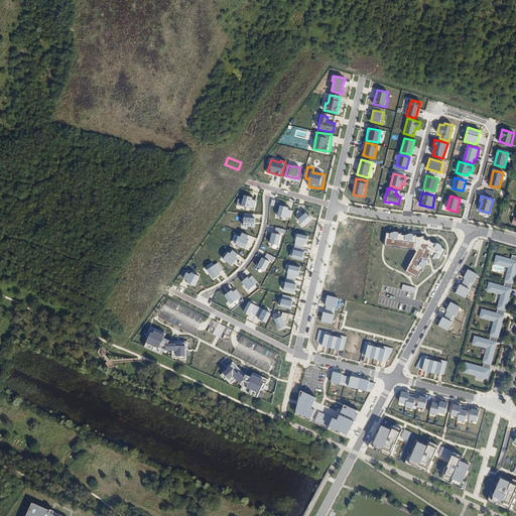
[(255,198),(245,197),(244,209),(254,210),(255,198)]
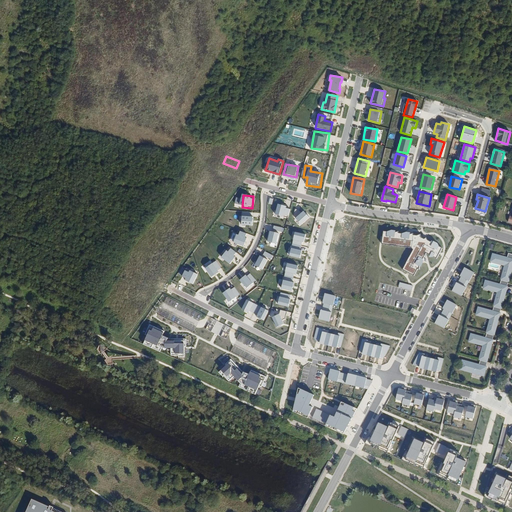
[(290,206),(279,204),(277,215),(288,217),(290,206)]
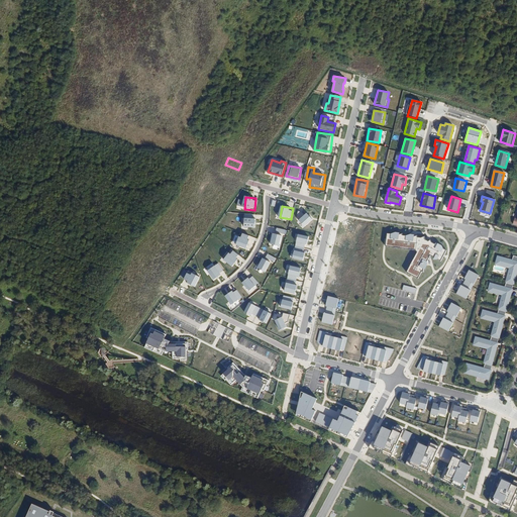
[(308,214),(300,220),(305,227),(313,221),(308,214)]
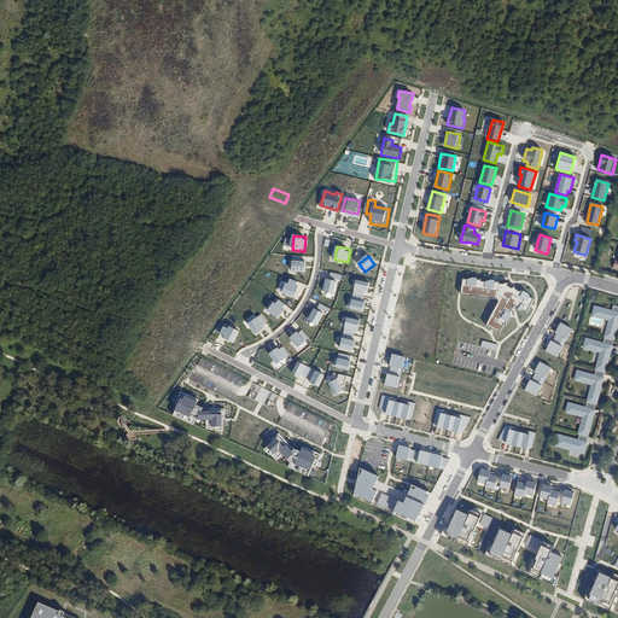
[(308,262),(293,262),(293,273),(308,273),(308,262)]
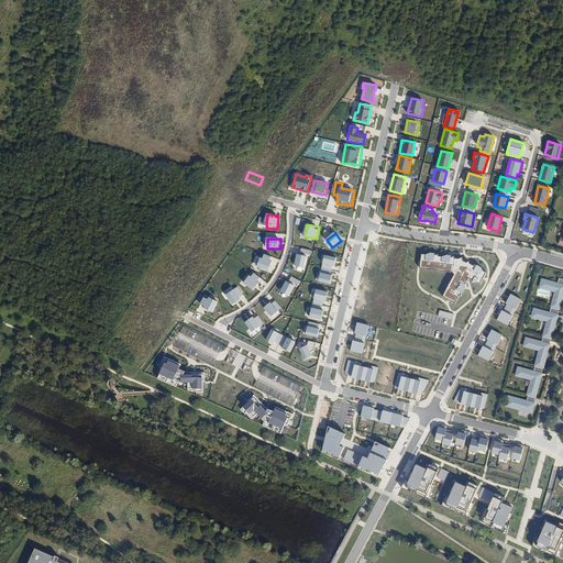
[(310,255),(300,253),(297,267),(307,269),(310,255)]
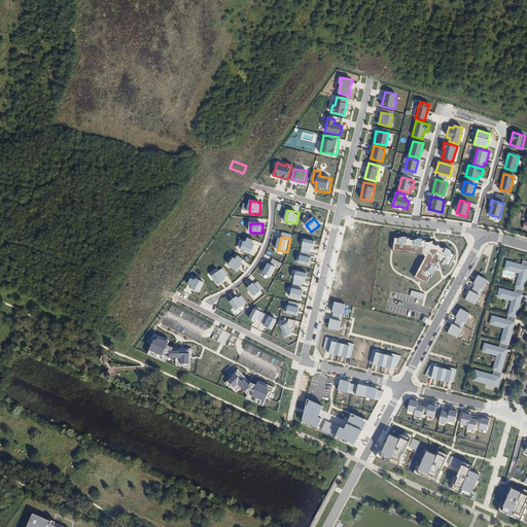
[(258,244),(247,240),(243,250),(254,254),(258,244)]
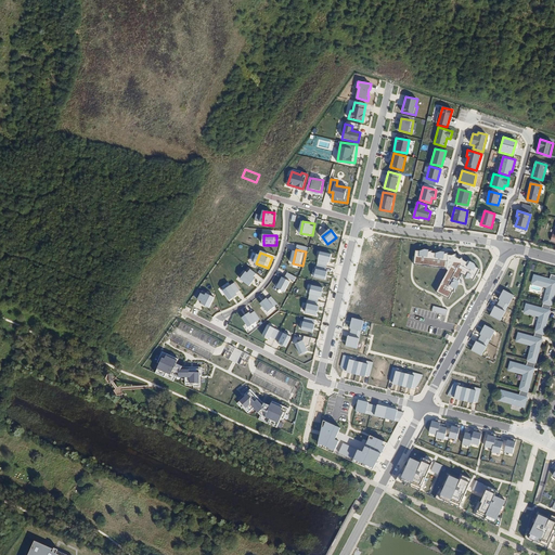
[(333,254),(321,253),(320,262),(332,265),(333,254)]
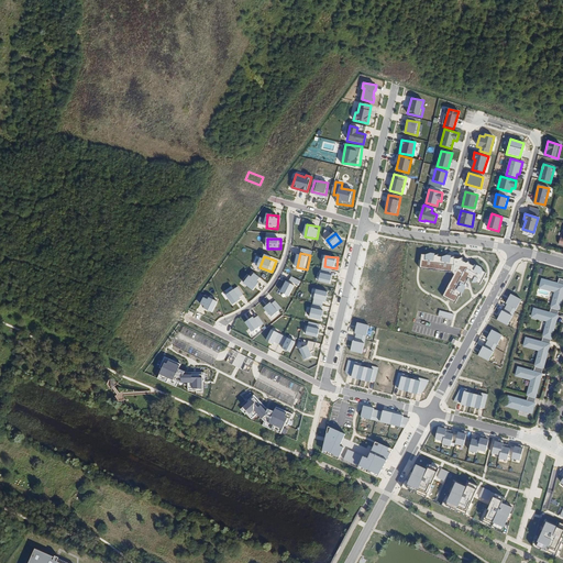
[(461,258),(419,256),(419,269),(453,273),(441,295),(454,302),(467,277),(477,284),(485,271),(473,264),(461,258)]
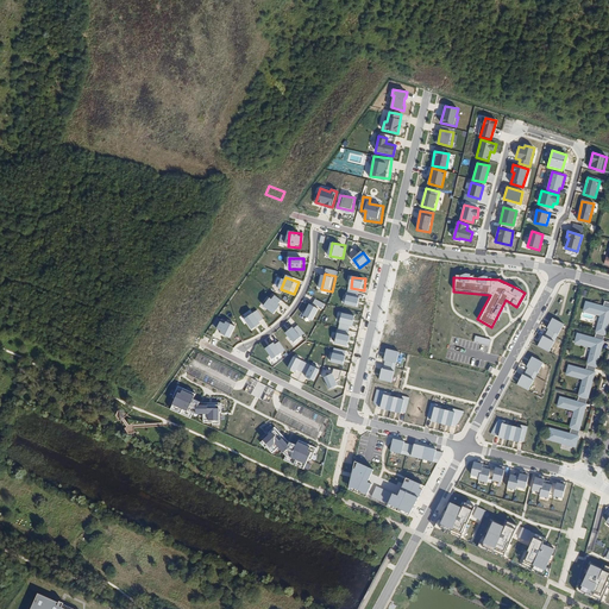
[(286,305),(275,295),(265,306),(277,315),(286,305)]
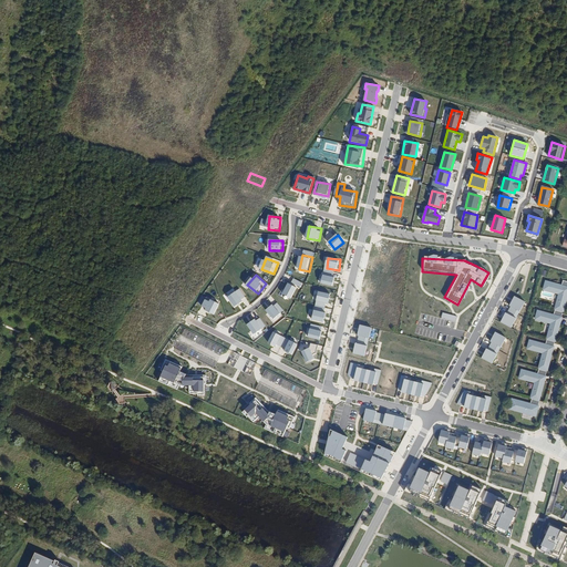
[(337,278),(326,275),(323,285),(334,288),(337,278)]
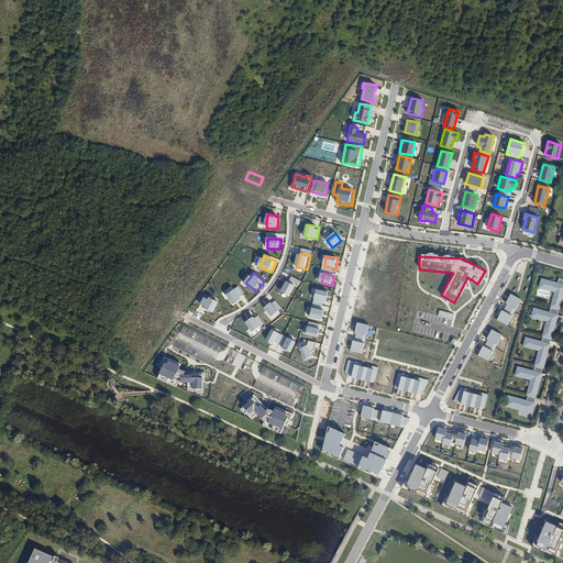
[(301,282),(293,277),(283,294),(293,299),(301,282)]
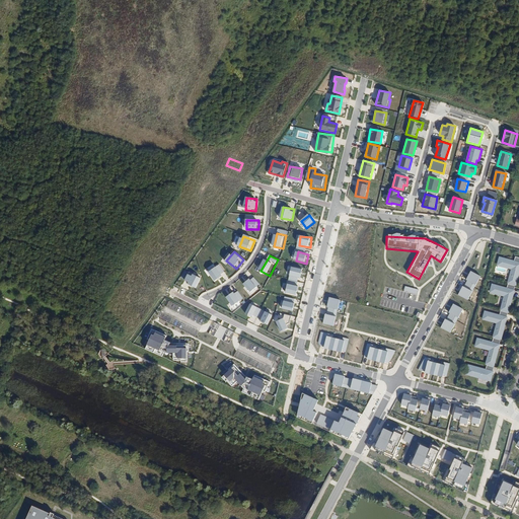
[(518,256),(515,256),(514,261),(500,256),(498,265),(512,269),(511,276),(517,278),(518,271),(518,256)]
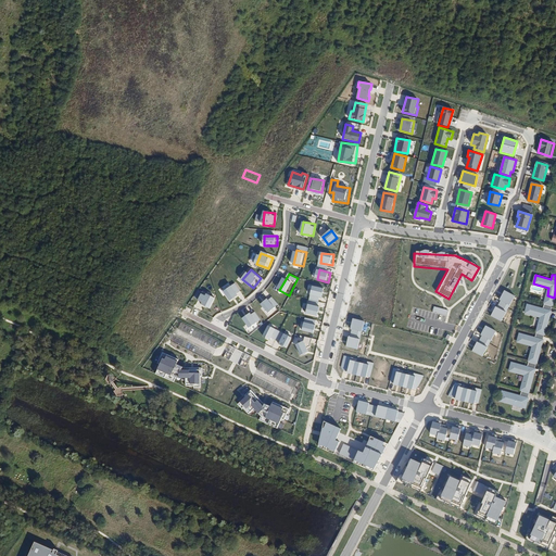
[(234,285),(224,290),(230,301),(240,295),(234,285)]
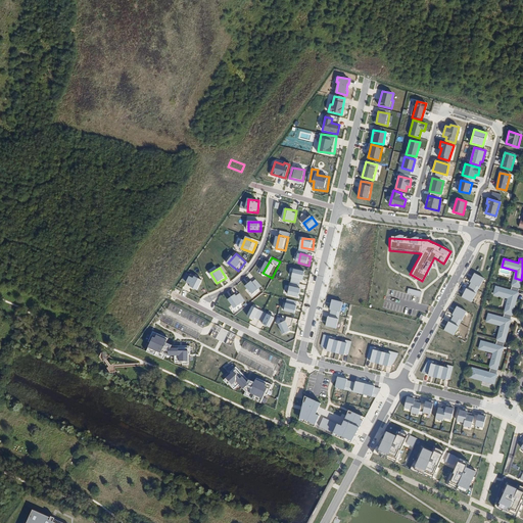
[(307,273),(296,271),(293,281),(304,284),(307,273)]
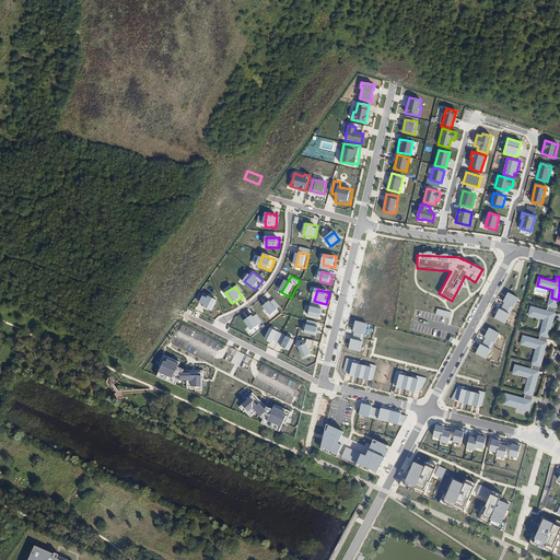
[(517,299),(508,293),(494,317),(503,323),(517,299)]
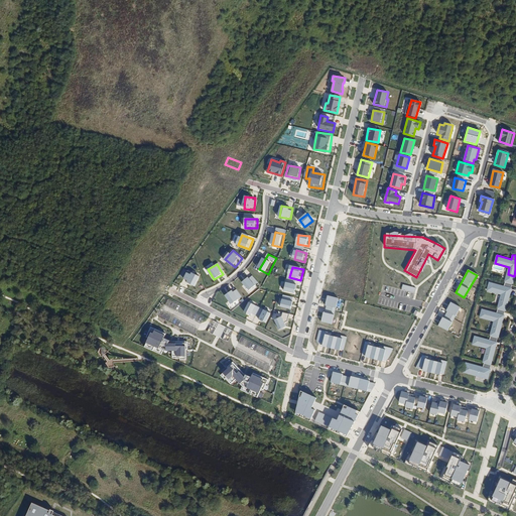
[(203,278),(188,272),(183,282),(198,288),(203,278)]
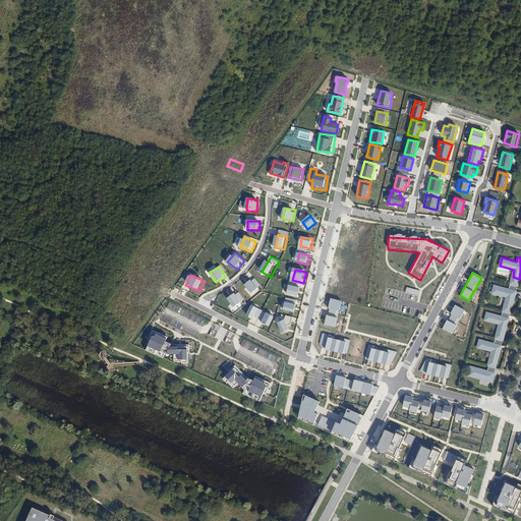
[(519,279),(513,277),(511,283),(518,285),(519,279)]
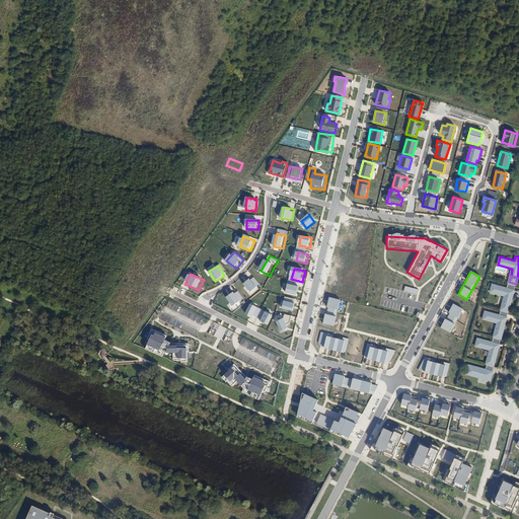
[(254,278),(244,285),(251,294),(262,287),(254,278)]
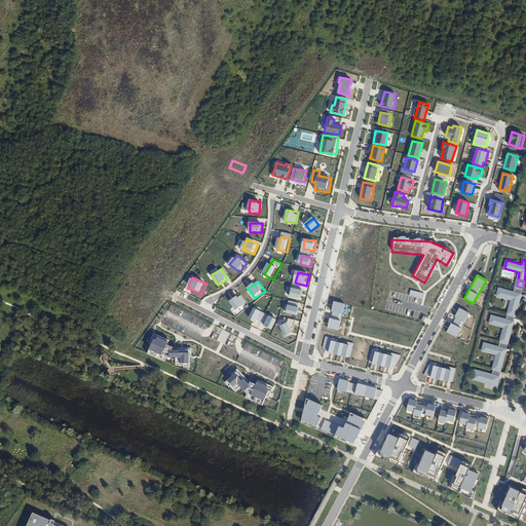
[(521,294),(522,290),(515,288),(514,292),(499,288),(496,296),(512,300),(510,307),(517,309),(519,299),(520,294),(521,294)]
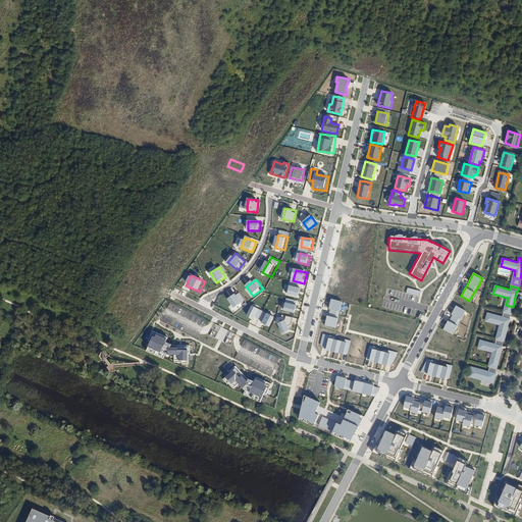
[(301,289),(291,286),(289,297),(299,299),(301,289)]
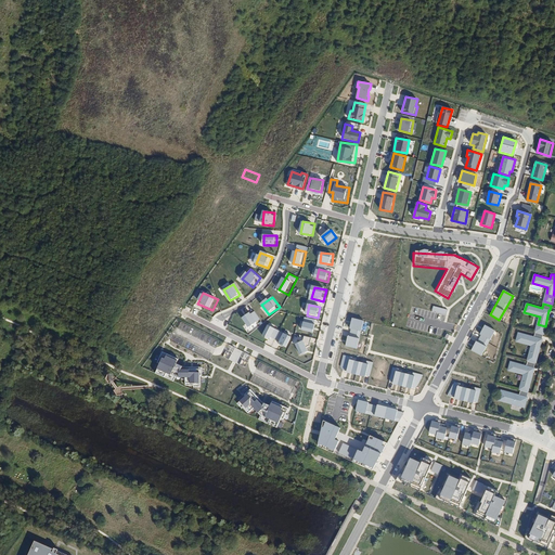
[(257,312),(245,319),(249,327),(261,321),(257,312)]
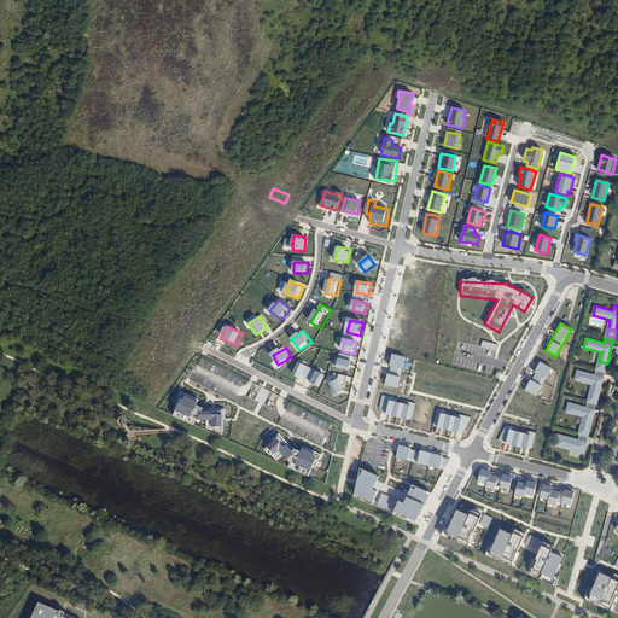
[(402,357),(391,355),(384,386),(396,389),(402,357)]
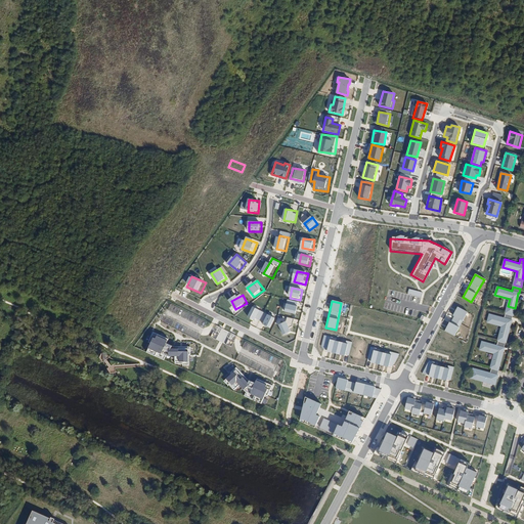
[(299,307),(289,304),(287,313),(297,315),(299,307)]
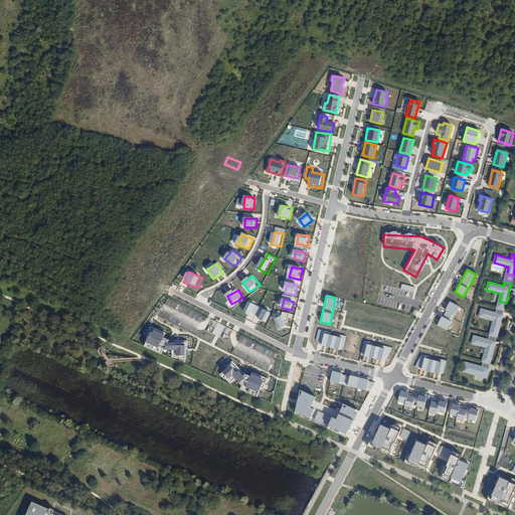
[(459,305),(450,300),(437,325),(447,330),(459,305)]
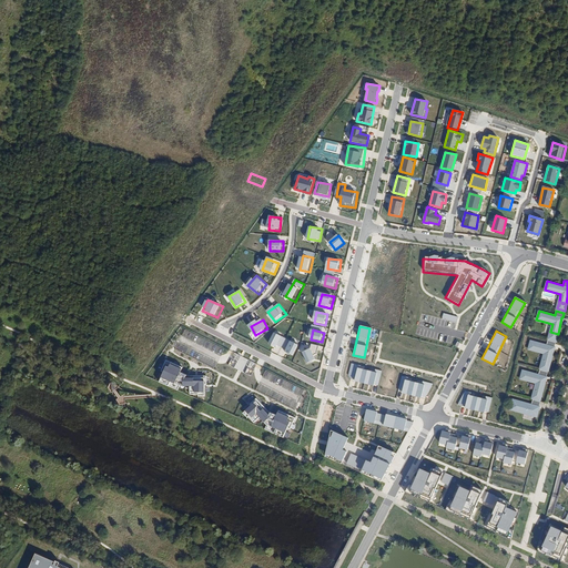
[(558,334),(550,332),(548,338),(556,341),(558,334)]
